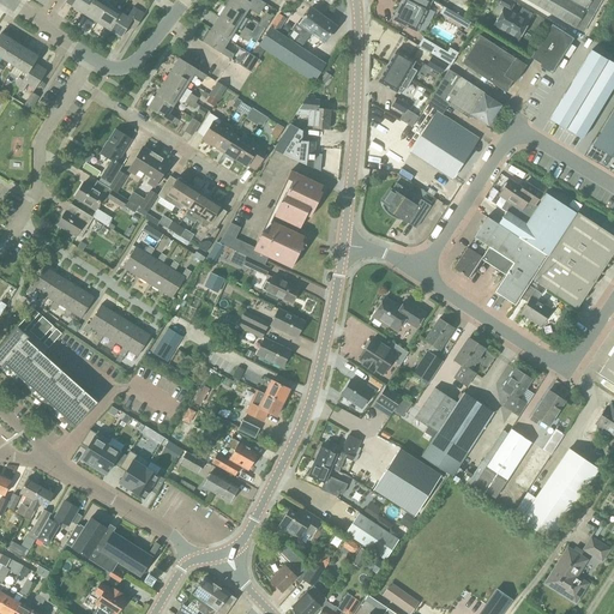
[(84,14),(92,0),(74,0),(71,6),(84,14)]
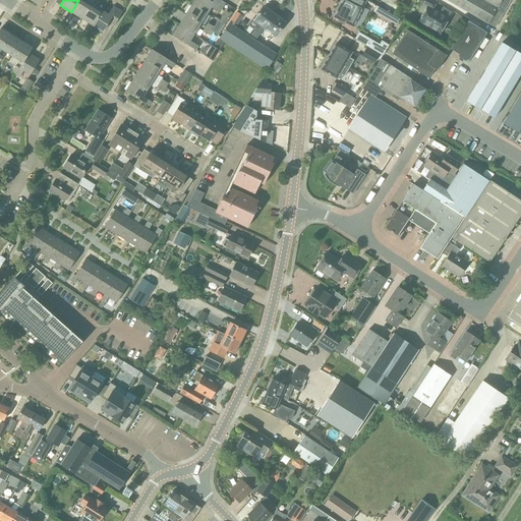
[(84,0),(78,0),(71,12),(81,18),(92,4),(93,0),(88,0),(87,1),(84,0)]
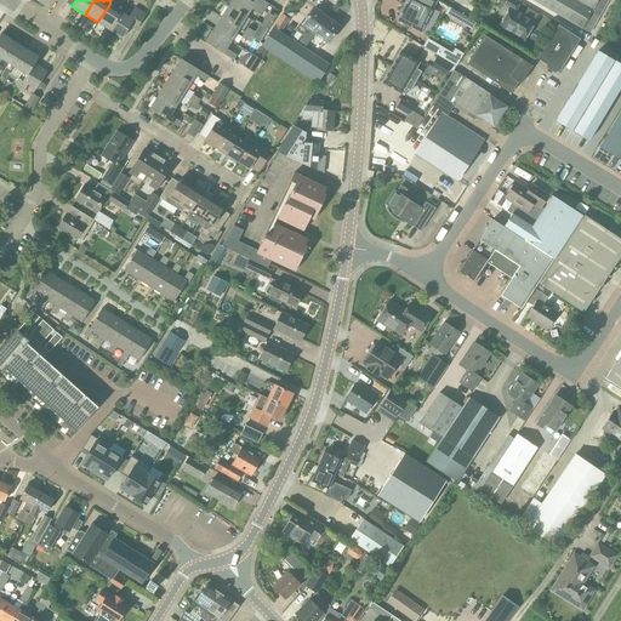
[(118,1),(117,0),(110,0),(109,5),(97,22),(109,30),(121,12),(115,9),(119,1),(118,1)]
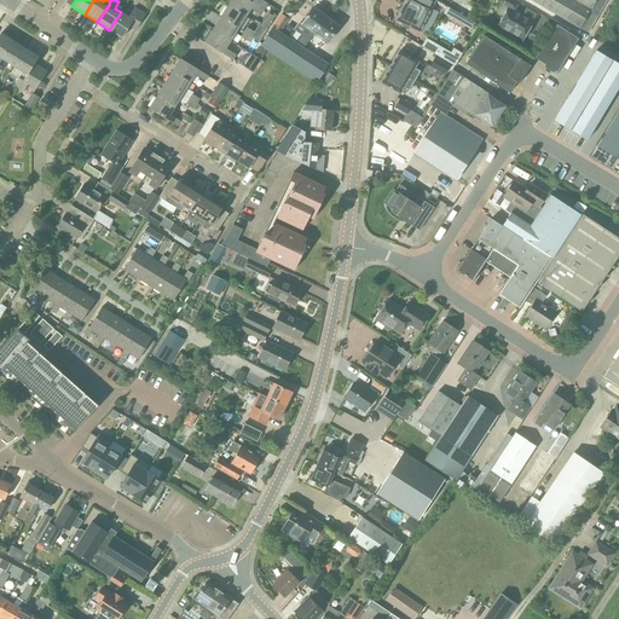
[(231,0),(230,3),(227,5),(247,16),(250,9),(260,15),(267,4),(261,0),(231,0)]
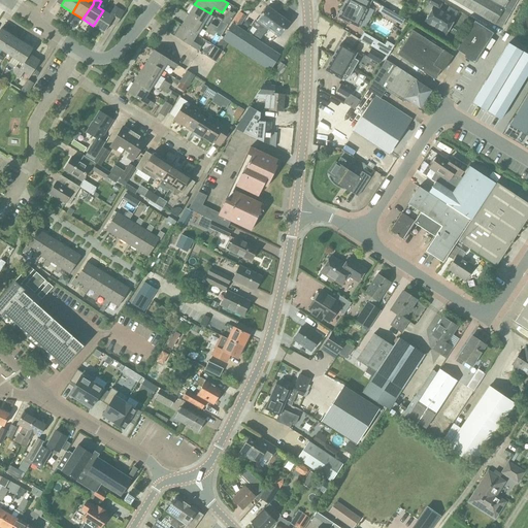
[(370,0),(347,0),(338,18),(345,22),(344,23),(349,25),(350,23),(358,27),(368,6),(363,4),(365,0),(369,0),(371,1),(371,0),(370,0)]
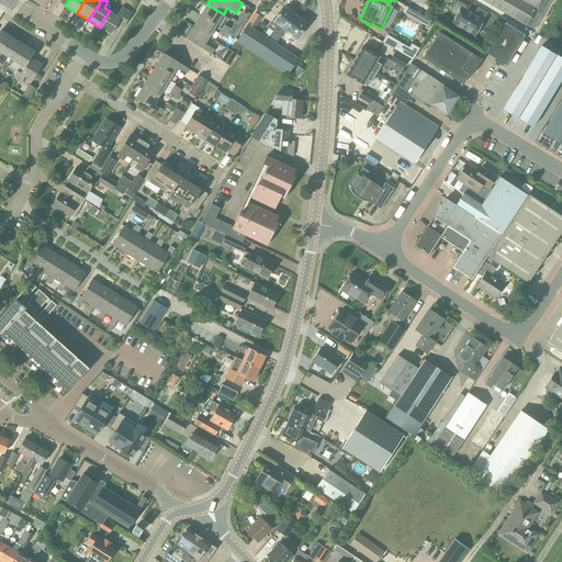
[(450,25),(473,38),(485,19),(468,9),(471,3),(470,2),(464,0),(454,0),(452,6),(459,10),(450,25)]
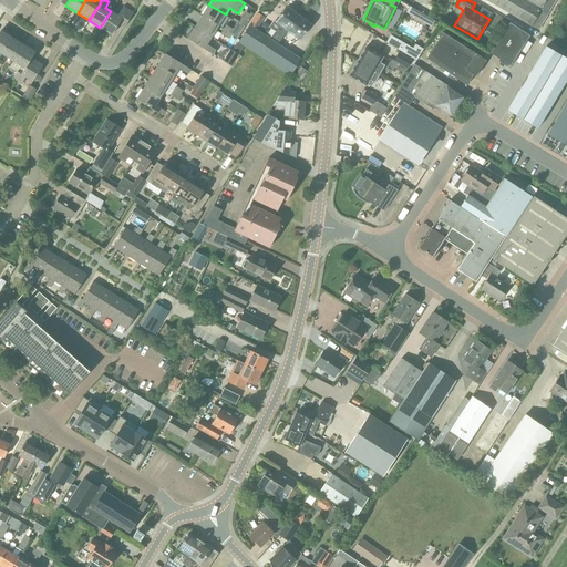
[(483,0),(529,27),(545,0),(483,0)]
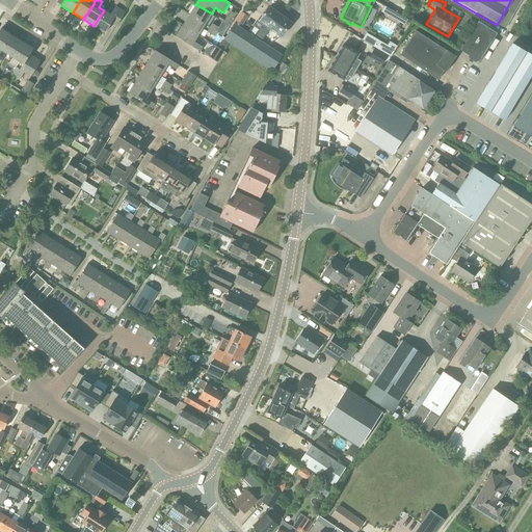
[(205,24),(212,14),(195,4),(189,15),(205,24)]
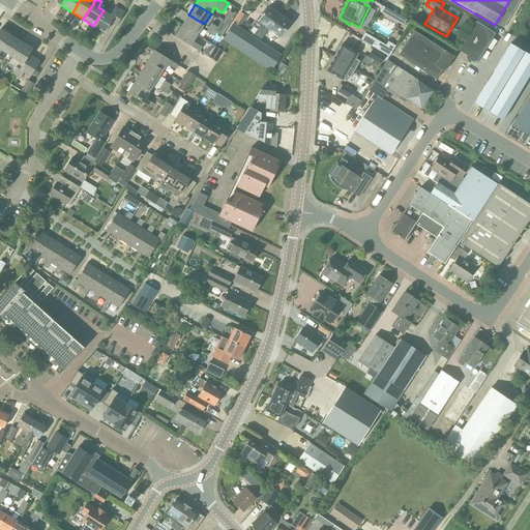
[(104,10),(93,26),(105,33),(111,23),(116,26),(124,12),(115,6),(110,15),(104,10)]
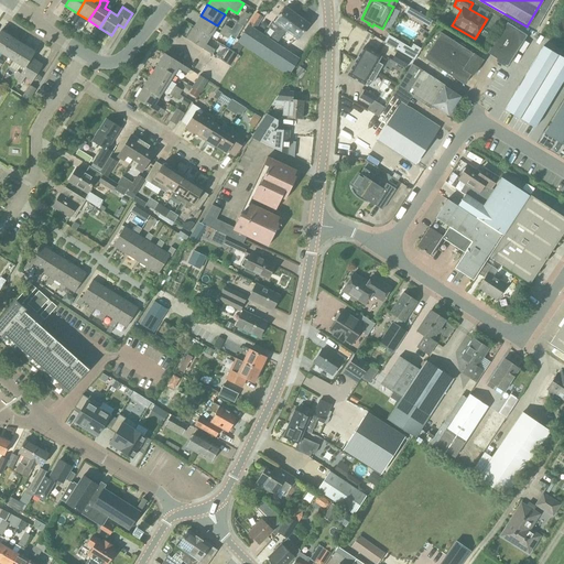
[(285,31),(297,15),(285,7),(274,22),(279,25),(274,32),(277,33),(271,41),(274,42),(277,44),(285,31)]
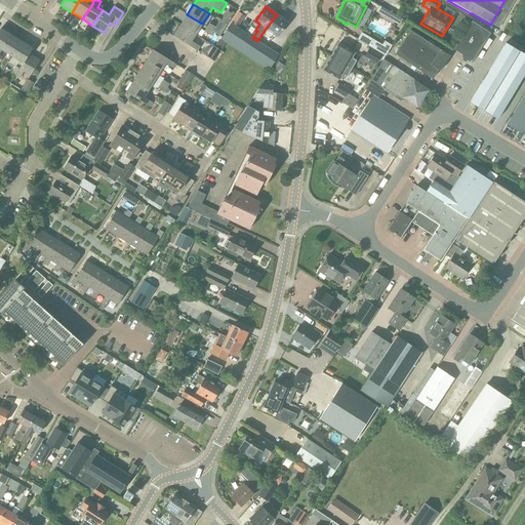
[(402,19),(379,6),(375,11),(399,25),(402,19)]
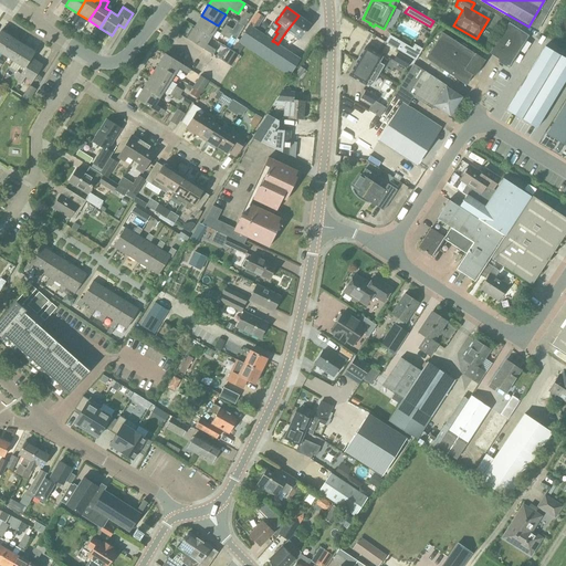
[(244,12),(238,22),(244,27),(251,16),(244,12)]
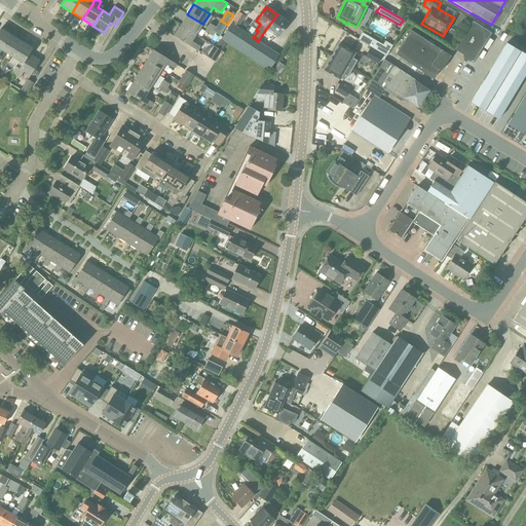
[(256,39),(253,38),(237,28),(245,16),(238,12),(231,24),(221,39),(246,55),(256,40),(256,39)]
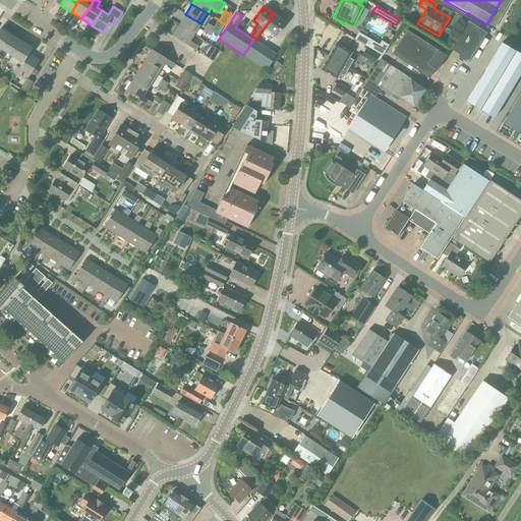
[(194,35),(200,23),(185,14),(179,25),(194,35)]
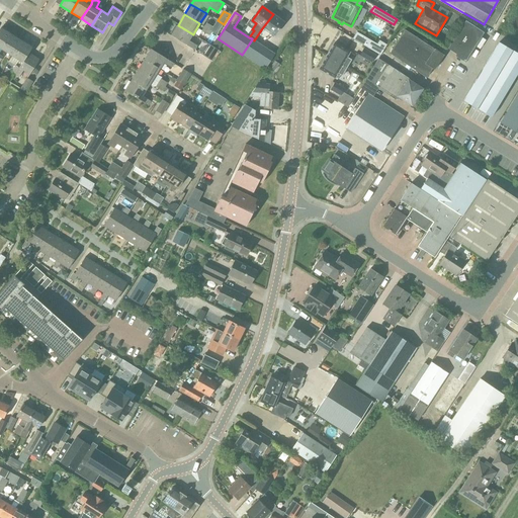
[(273,14),(262,28),(273,36),(283,22),(273,14)]
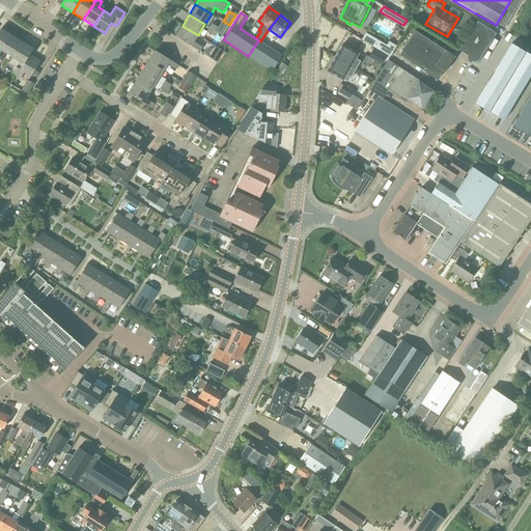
[(33,19),(22,18),(21,25),(32,27),(33,19)]
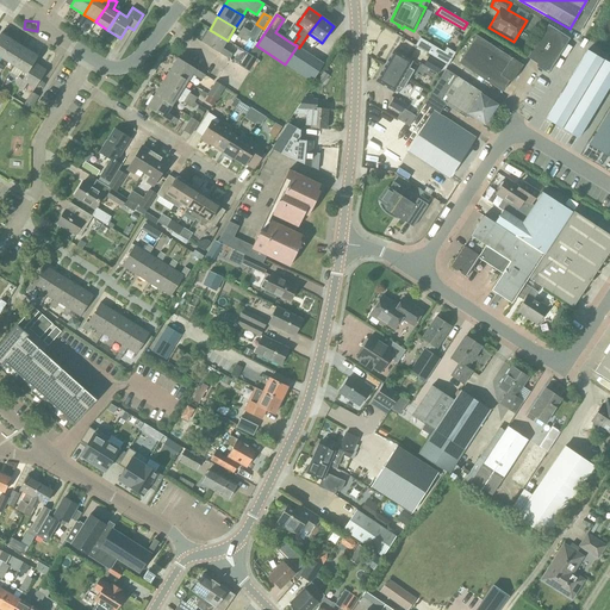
[(570,41),(547,26),(526,58),(536,66),(535,68),(545,74),(546,72),(548,73),(570,41)]
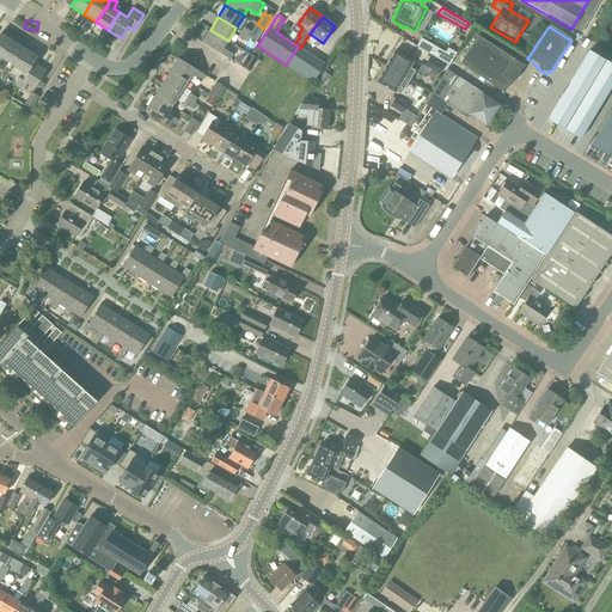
[(224,48),(228,41),(210,30),(207,35),(204,34),(201,40),(203,41),(202,42),(230,59),(233,54),(224,48)]
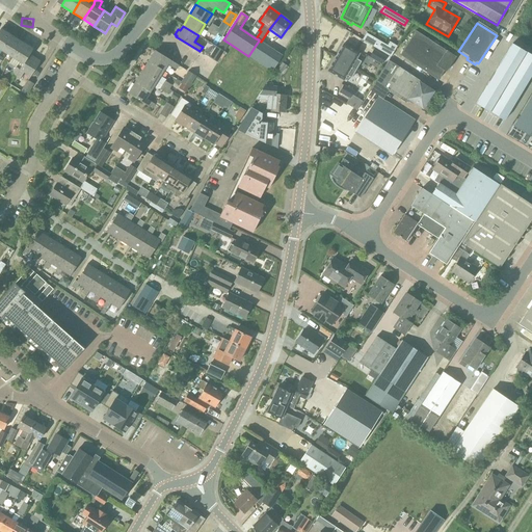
[(32,28),(30,31),(41,38),(43,34),(32,28)]
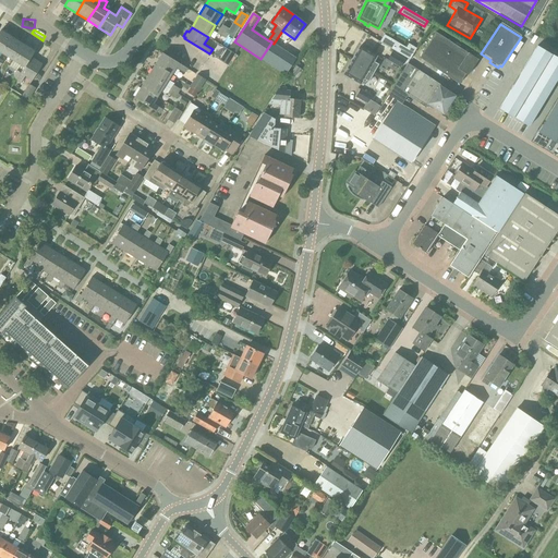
[(0,51),(2,53),(12,38),(0,31),(0,51)]
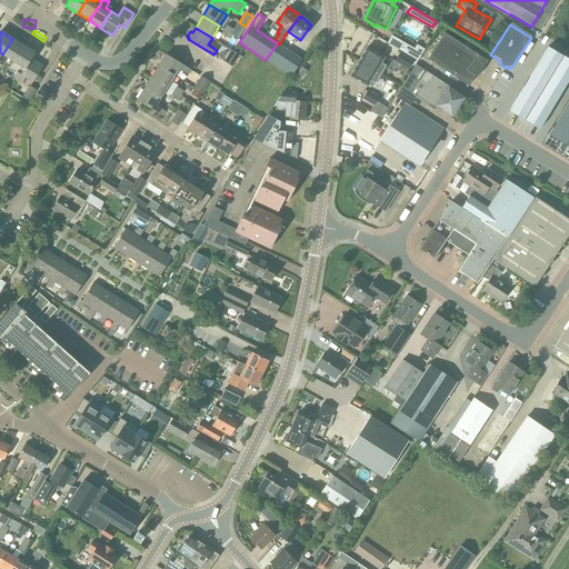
[(475,77),(477,78),(488,61),(445,33),(428,59),(469,86),(475,77)]
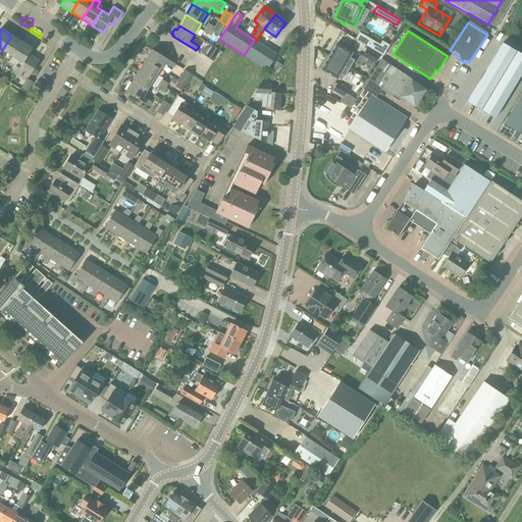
[(355,39),(383,56),(389,46),(382,41),(380,45),(359,32),(355,39)]
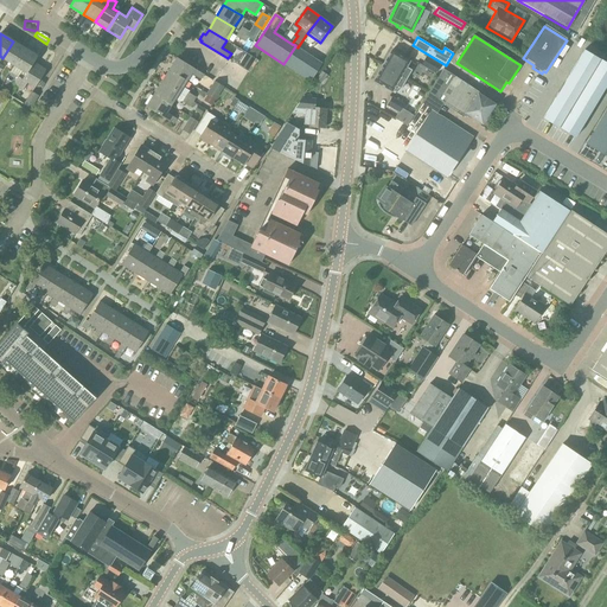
[(518,38),(513,45),(523,52),(528,45),(518,38)]
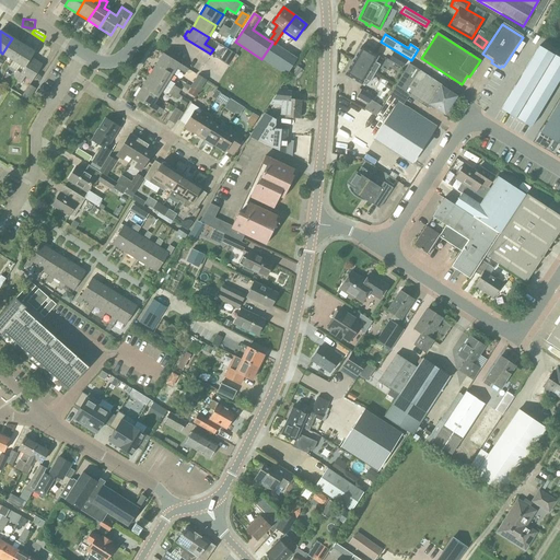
[(13,60),(23,45),(12,38),(2,54),(13,60)]
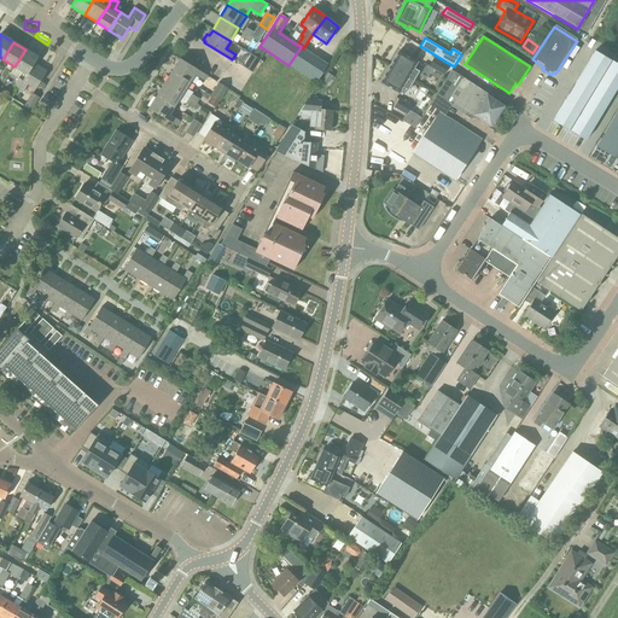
[(328,65),(301,47),(289,65),(318,85),(328,65)]
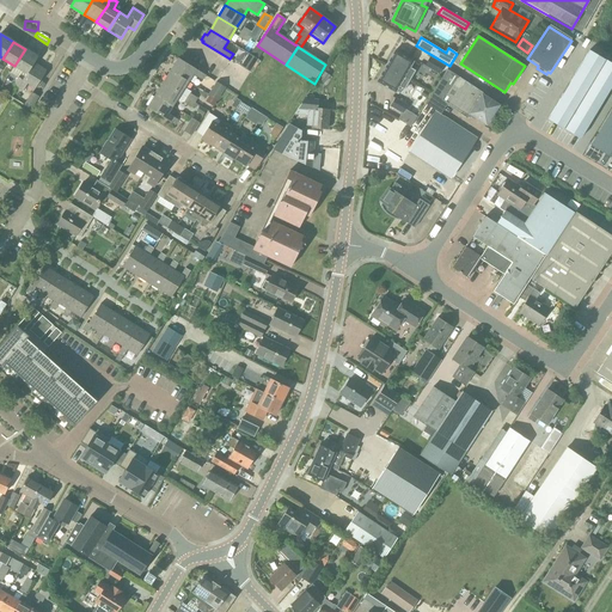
[(28,73),(34,63),(37,56),(25,49),(14,66),(26,73),(28,73)]
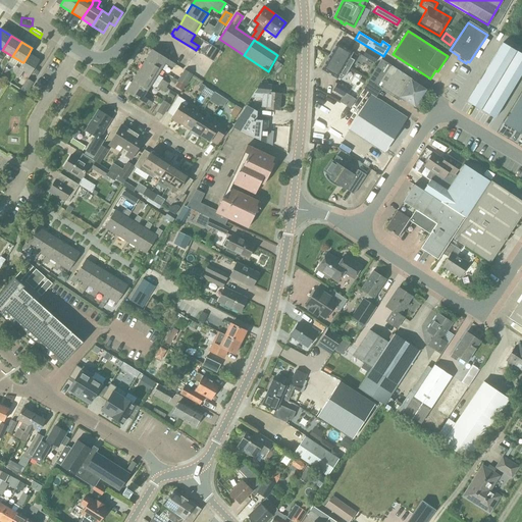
[(355,60),(351,57),(354,52),(336,43),(328,56),(350,69),(355,60)]
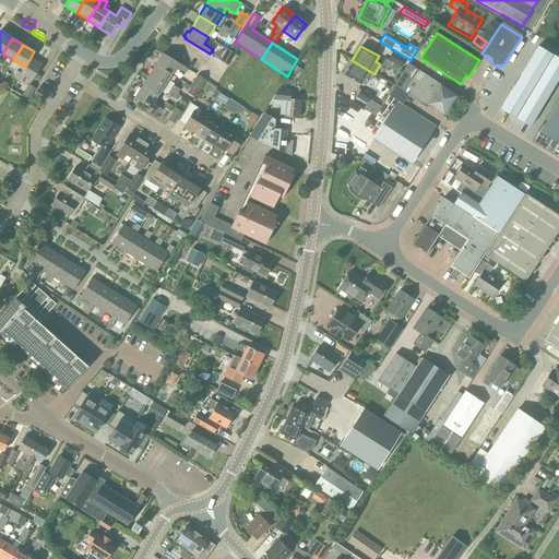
[(558,58),(538,46),(500,108),(531,127),(558,80),(558,58)]
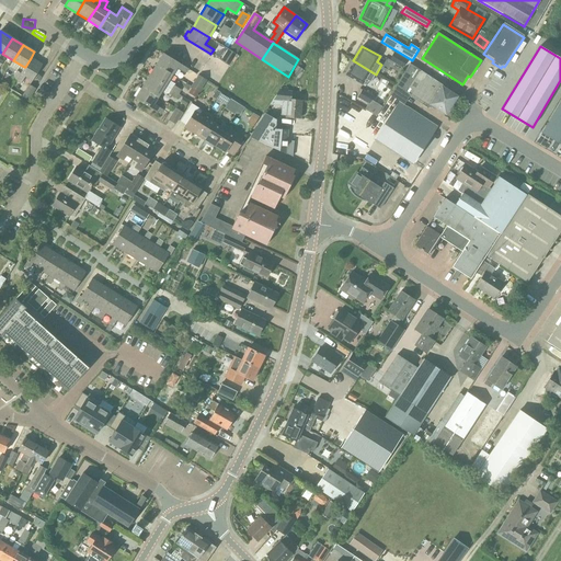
[(218,49),(214,56),(220,60),(225,54),(218,49)]
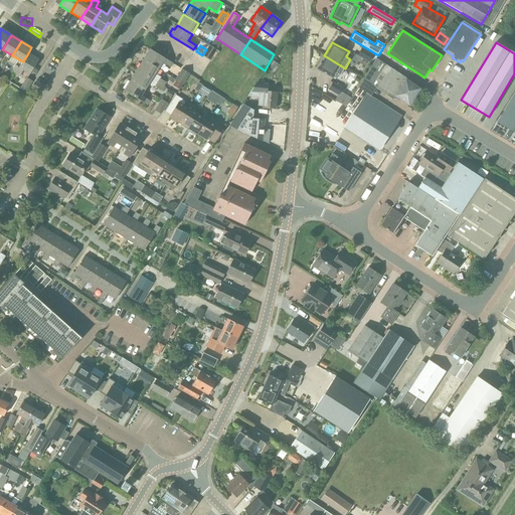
[(210,60),(216,49),(211,46),(205,56),(210,60)]
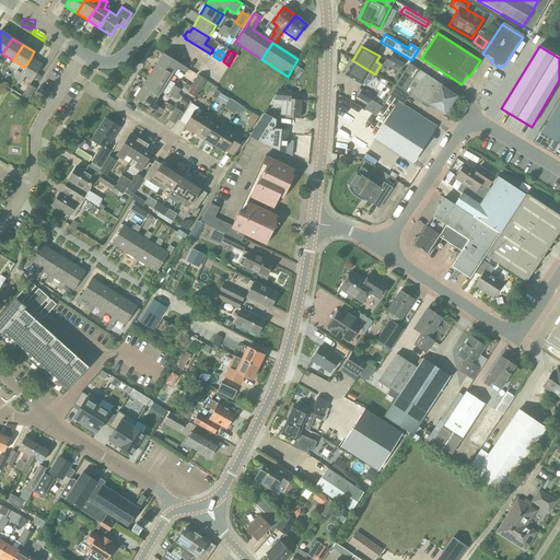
[(388,59),(403,68),(407,60),(394,53),(388,59)]
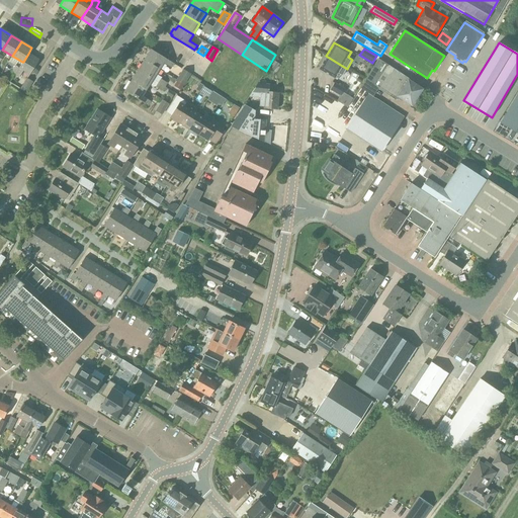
[(144,60),(159,70),(163,63),(171,68),(174,64),(151,50),(144,60)]
